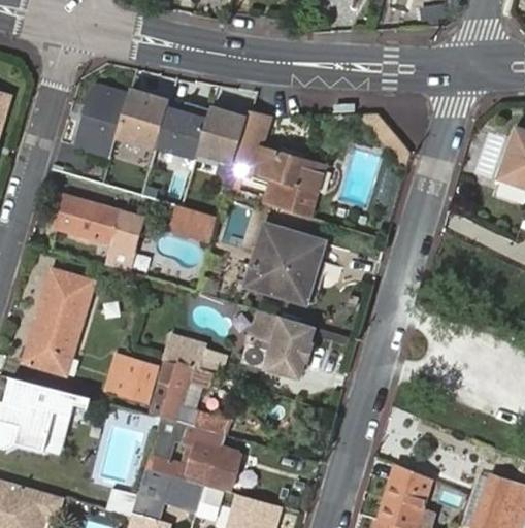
[(113,137),(127,94),(97,85),(90,90),(73,147),(108,158),(113,137)]
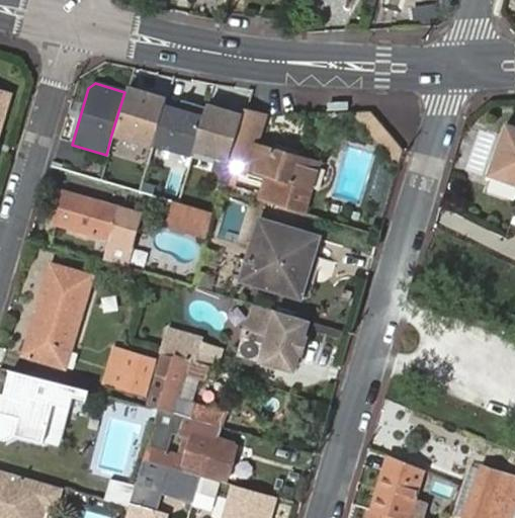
[(151,145),(164,100),(125,89),(124,92),(111,135),(151,146),(151,145)]
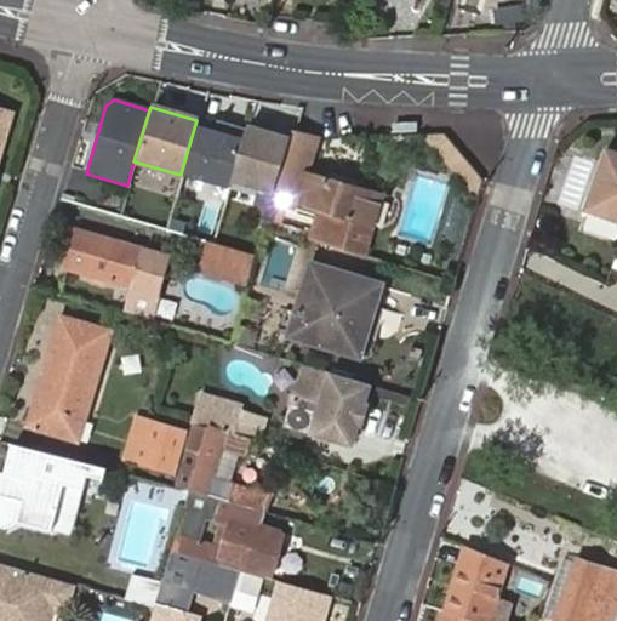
[(213,125),(196,120),(181,174),(228,188),(229,181),(245,129),(216,120),(213,125)]
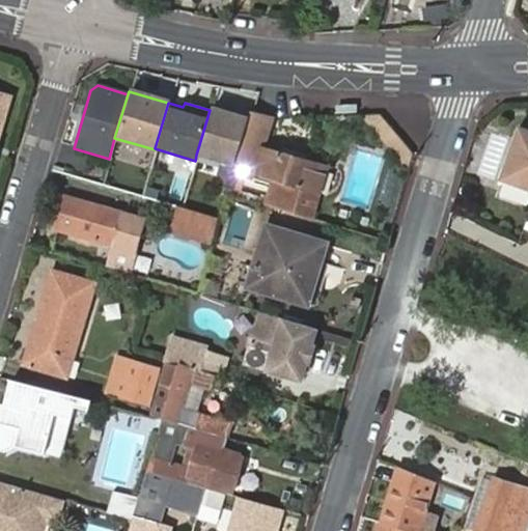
[(247,119),(211,108),(210,110),(196,155),(232,165),(233,162),(247,119)]
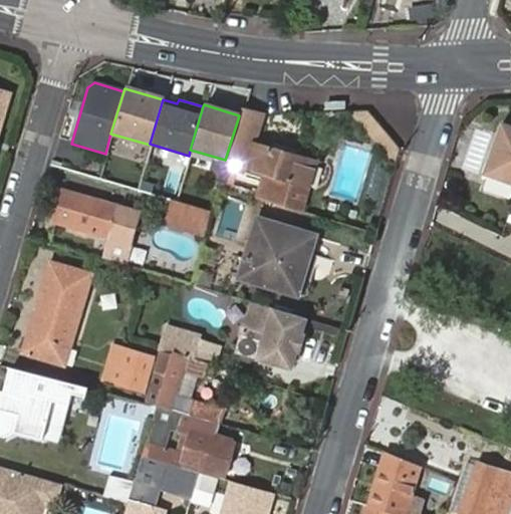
[(239,115),(226,157),(240,162),(238,170),(258,177),(252,194),(298,210),(315,161),(293,154),(269,146),(254,141),(264,111),(242,107),(239,115)]
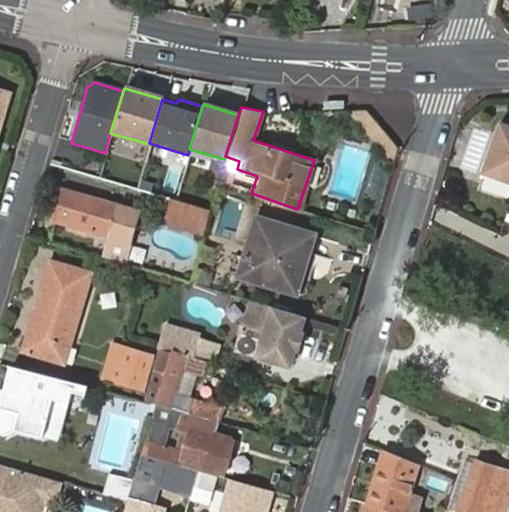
[(508,123),(496,118),(477,172),(508,183),(508,123)]
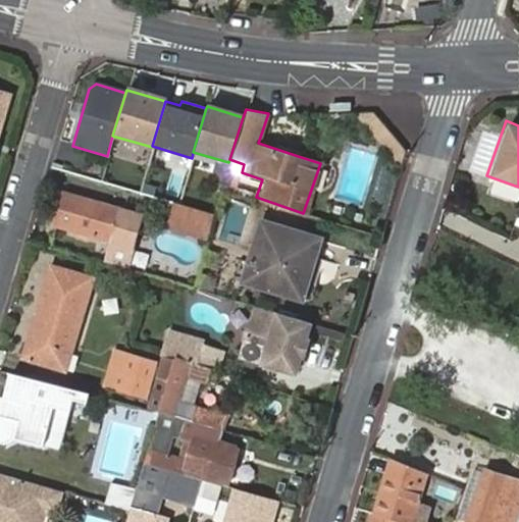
[(273,148),(298,156),(300,149),(276,142),(273,148)]
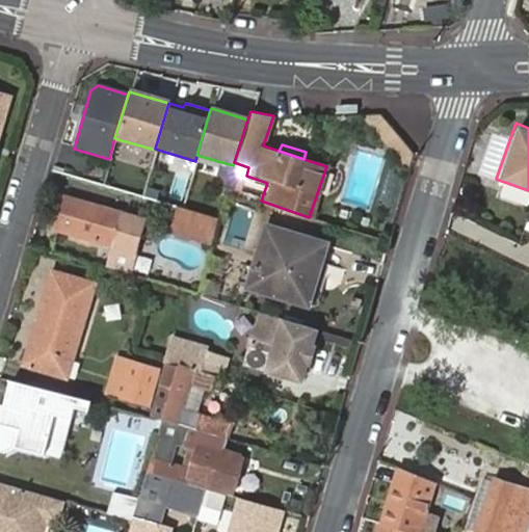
[(53,230),(112,247),(134,255),(139,238),(143,222),(125,217),(62,197),(53,230)]
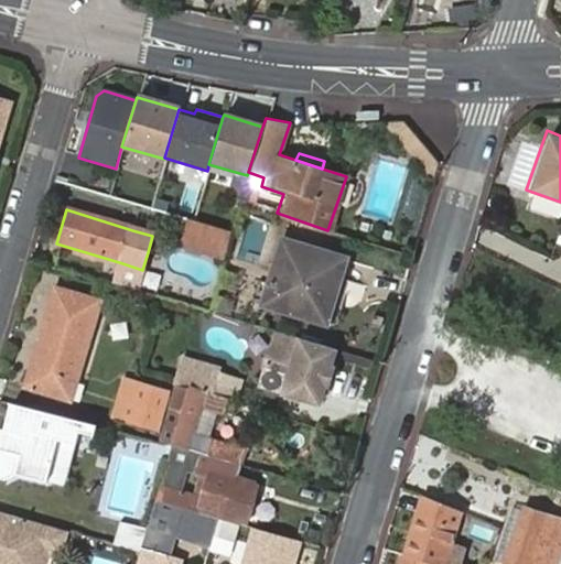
[(229,232),(187,220),(182,239),(224,253),(229,232)]
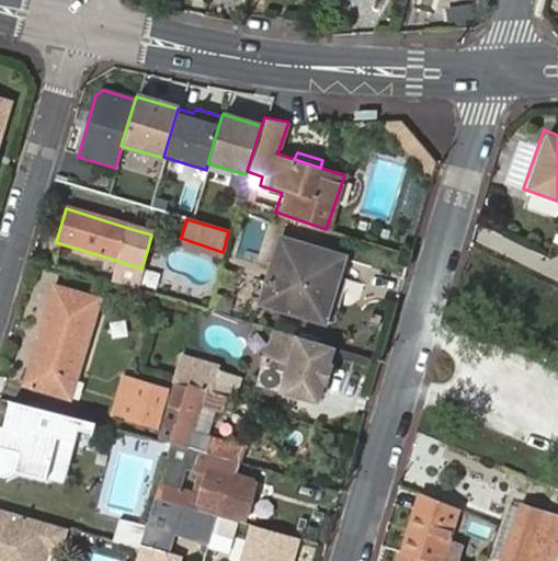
[(221,256),(223,252),(181,238),(180,244),(221,256)]
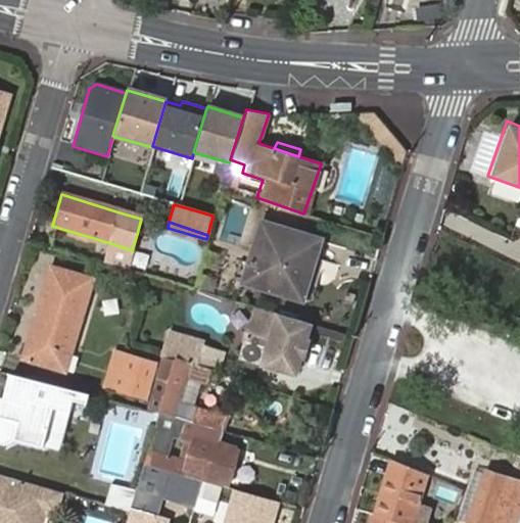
[(258,225),(245,265),(238,263),(234,278),(240,279),(239,283),(291,299),(298,276),(304,278),(310,260),(316,242),(258,225)]
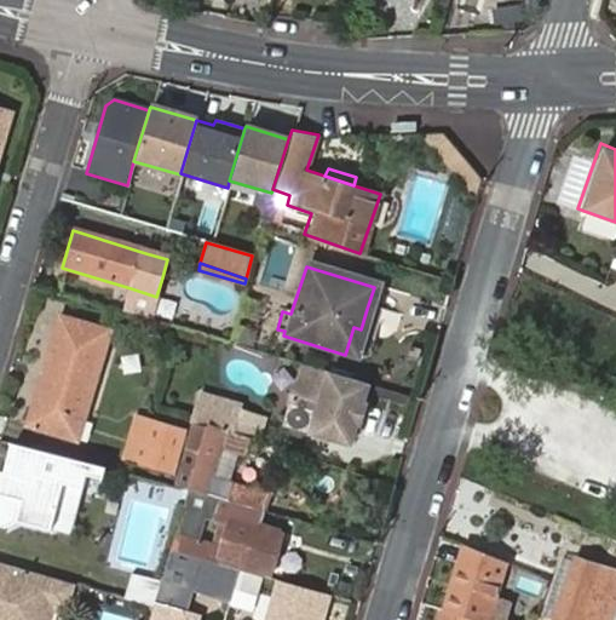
[(131,288),(122,313),(132,315),(149,320),(156,297),(131,288)]
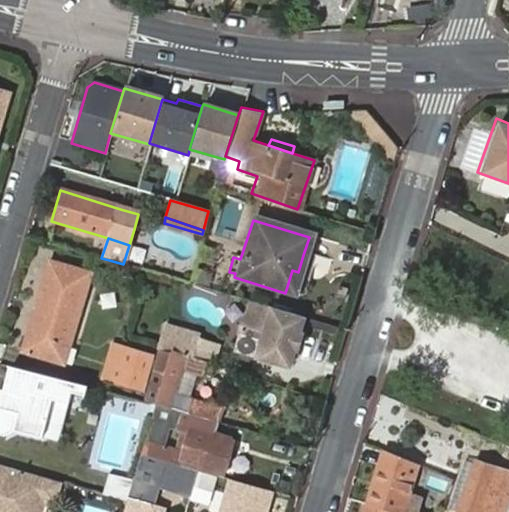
[(47,261),(37,296),(47,299),(41,323),(30,320),(21,353),(54,362),(59,346),(69,349),(74,332),(70,330),(82,288),(79,287),(84,272),(47,261)]
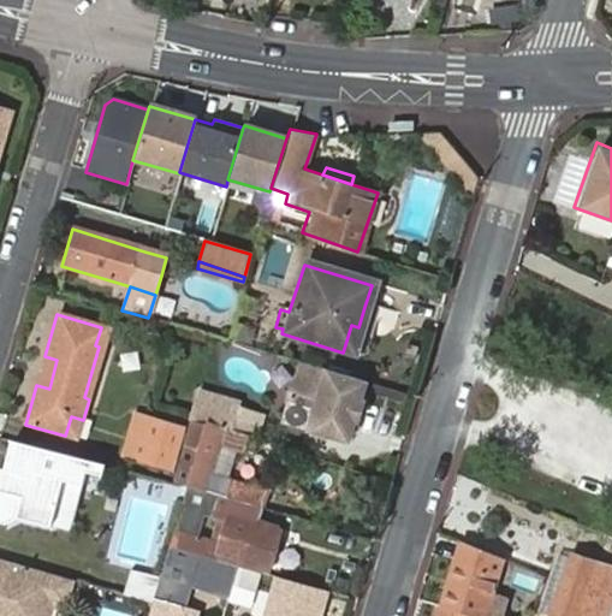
[(57,360),(45,356),(36,385),(49,389),(57,360)]
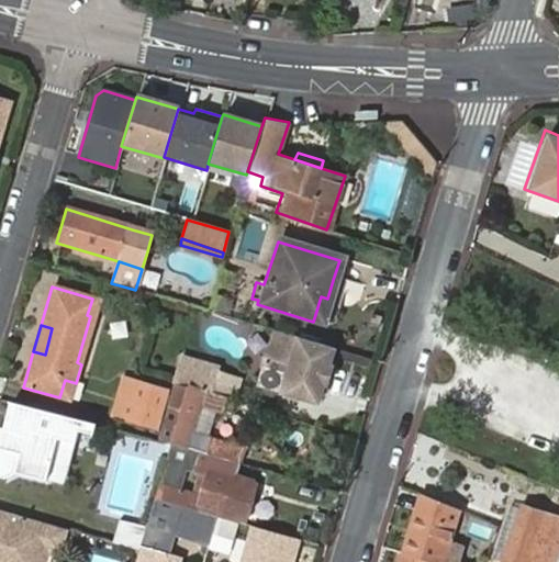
[(324,369),(331,350),(301,341),(271,333),(266,351),(264,350),(259,367),(260,367),(255,386),(313,404),(319,385),(322,385),(327,370),(324,369)]
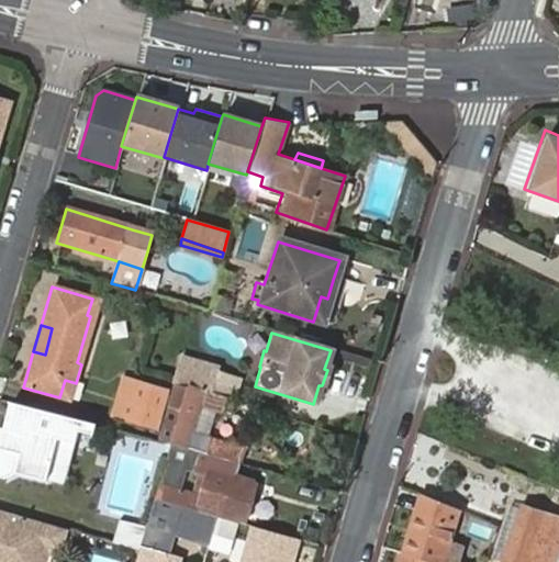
[(235,385),(212,379),(216,367),(179,356),(171,384),(172,385),(186,389),(187,386),(209,394),(231,402),(235,385)]
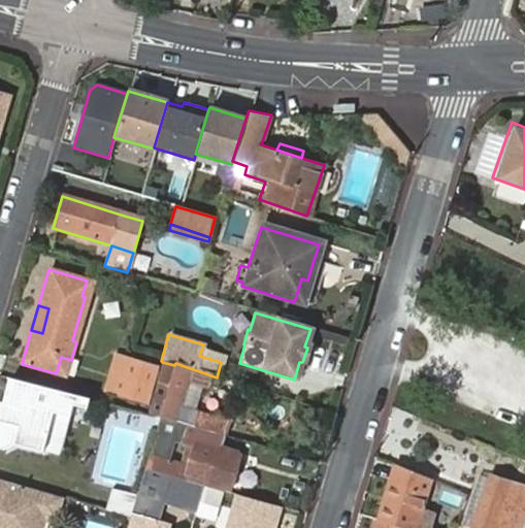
[(66,376),(71,360),(61,357),(56,373),(66,376)]
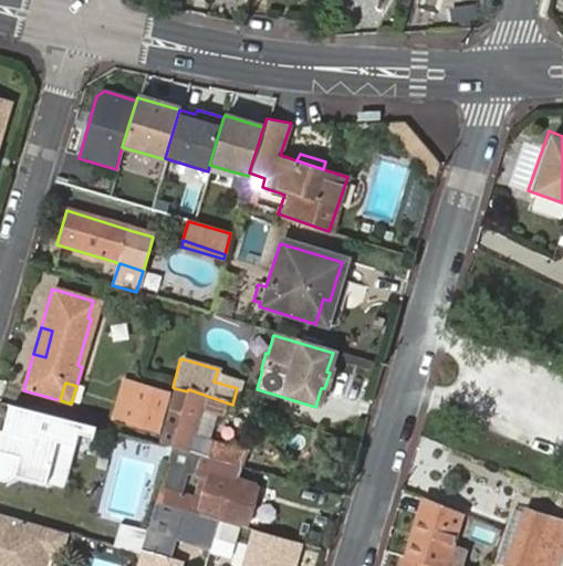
[(117,398),(111,421),(153,435),(165,395),(139,386),(133,404),(117,398)]
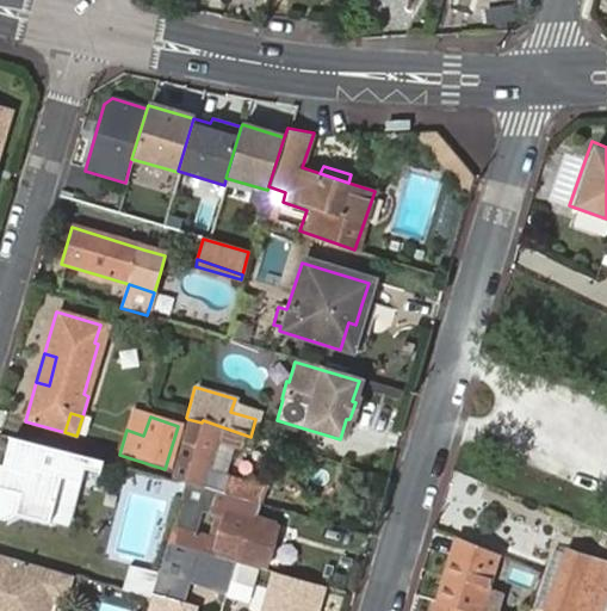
[(187,419),(186,418),(178,443),(194,448),(202,423),(187,419)]
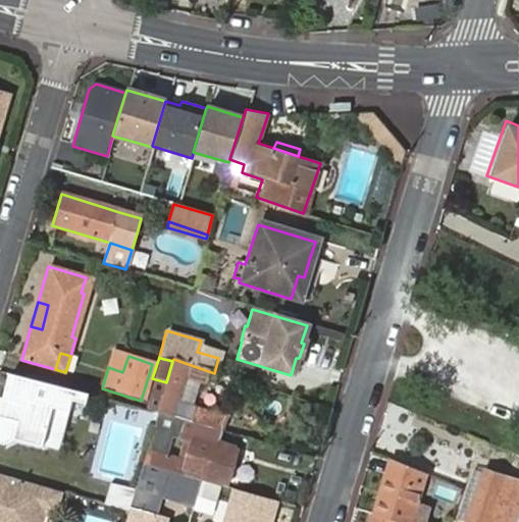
[(172,361),(166,382),(158,410),(172,414),(217,427),(222,413),(190,403),(178,400),(187,374),(198,377),(206,380),(208,377),(213,379),(215,373),(214,373),(194,366),(173,359),(172,361)]
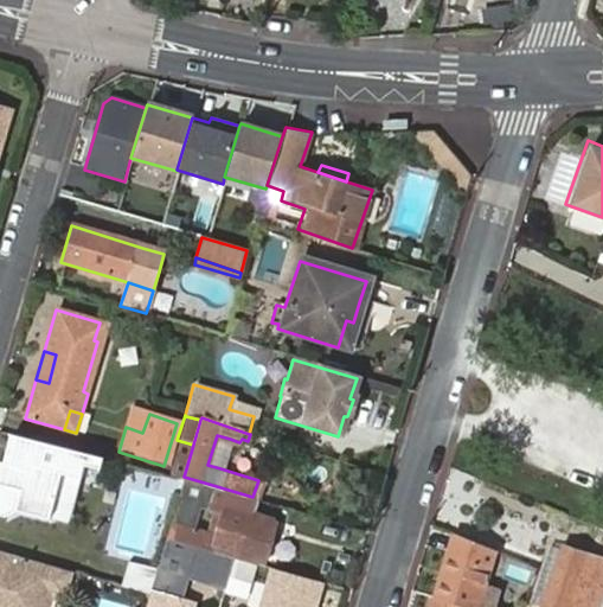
[(47,518),(61,472),(79,477),(83,465),(100,468),(103,457),(87,452),(84,452),(10,432),(0,468),(0,515),(5,516),(15,510),(47,518)]
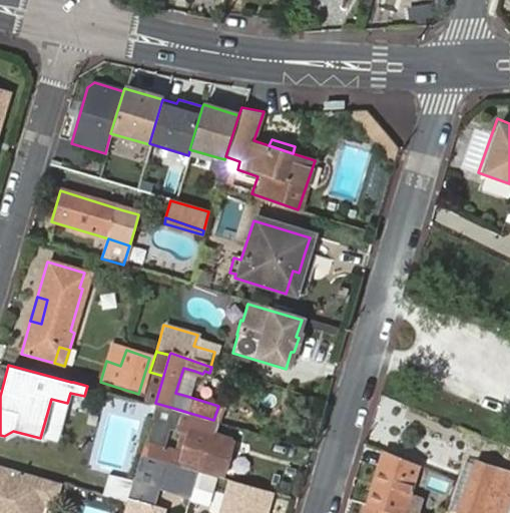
[(186,396),(194,371),(183,368),(175,393),(186,396)]
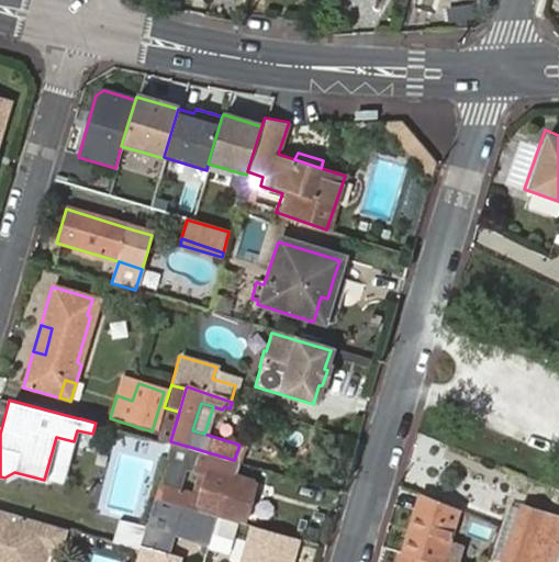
[(186,446),(170,441),(165,459),(180,463),(186,446)]
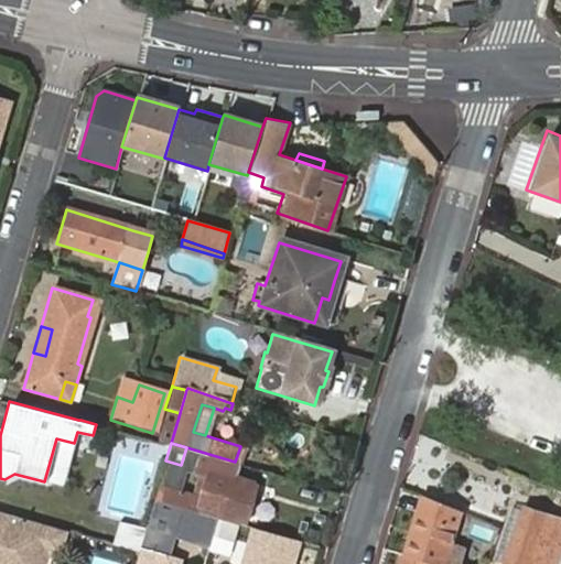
[(208,479),(198,511),(243,524),(256,488),(234,480),(232,487),(208,479)]
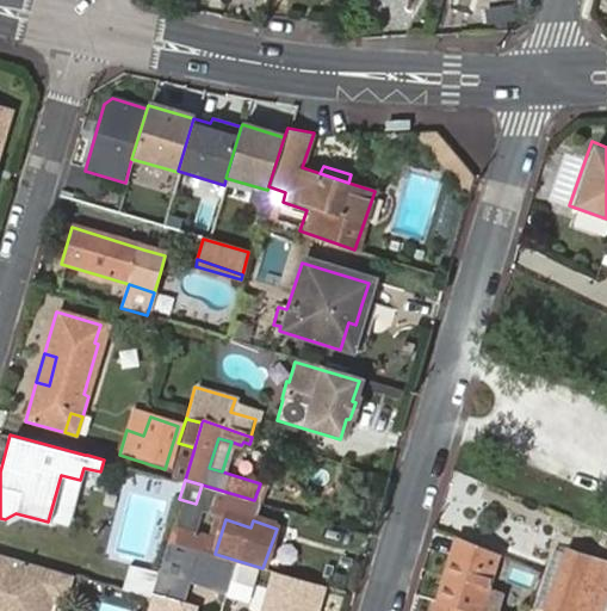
[(479,610),(487,591),(497,556),(454,539),(435,603),(466,610),(479,610)]
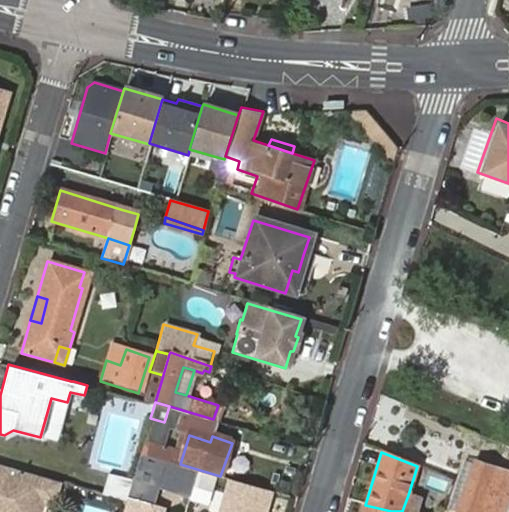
[(206,499),(213,478),(138,456),(132,477),(125,498),(128,498),(150,504),(156,485),(206,499)]
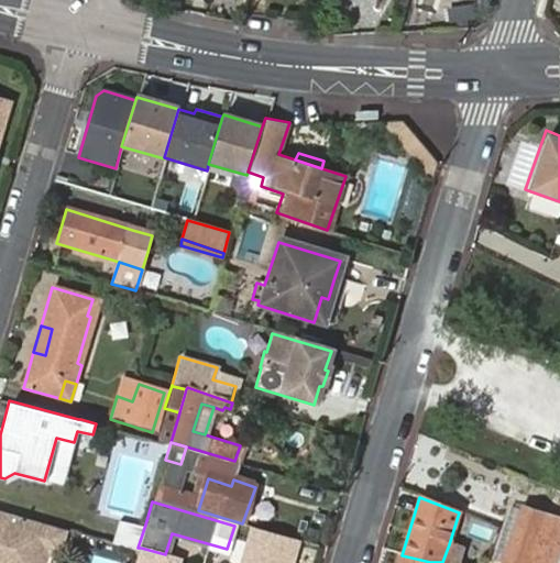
[(490,562),(503,562),(520,510),(508,506),(491,562),(490,562)]
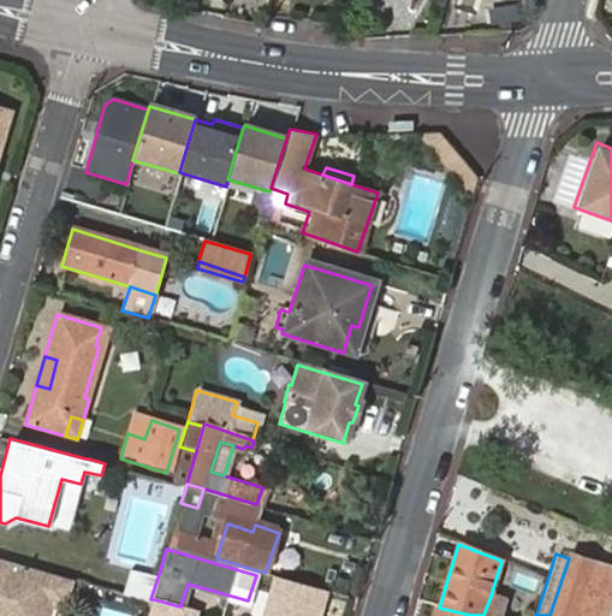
[(611,569),(570,556),(569,558),(550,615),(607,615),(611,605),(611,569)]
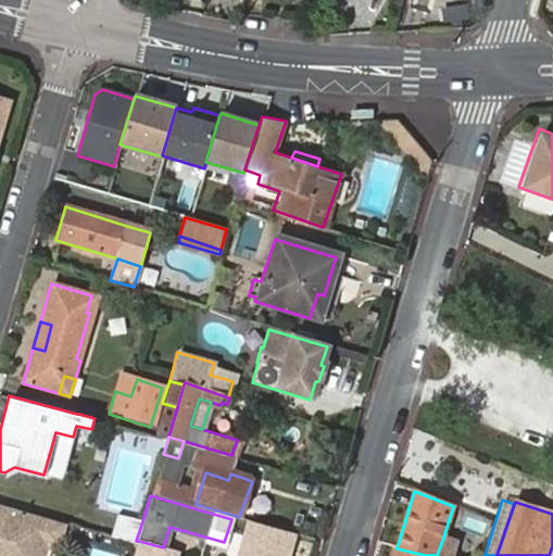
[(58,545),(64,522),(42,516),(0,504),(0,555),(39,555),(44,541),(58,545)]
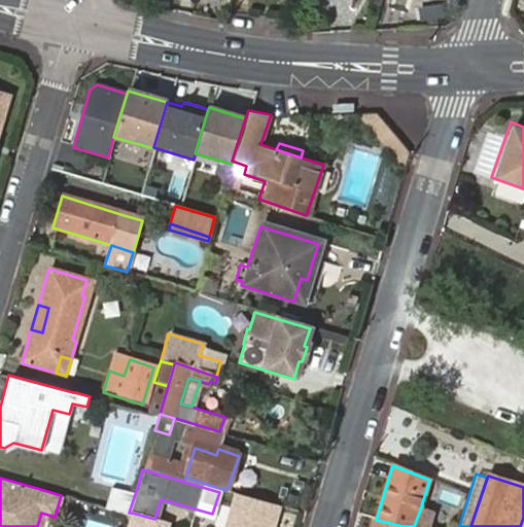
[(273,526),(278,508),(246,499),(234,496),(224,526),(273,526)]
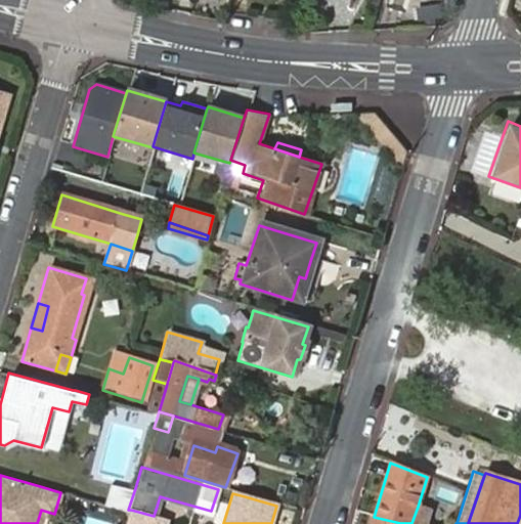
[(418,507),(411,523),(425,523),(426,523),(430,511),(418,507)]
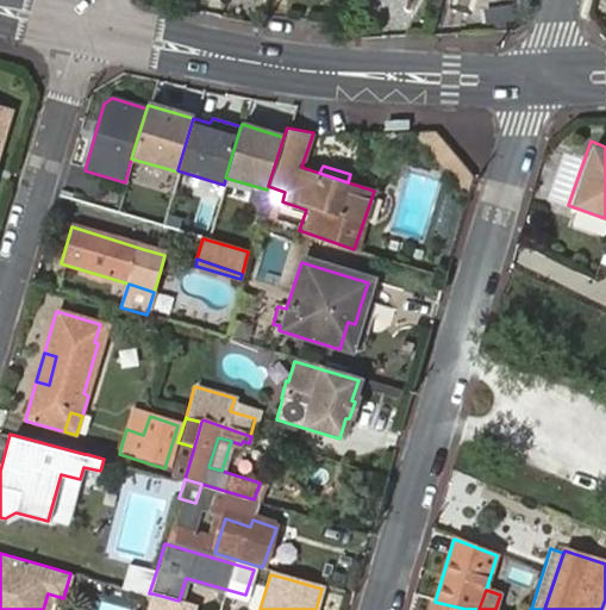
[(193,609),(195,605),(179,601),(152,593),(148,609),(193,609)]
